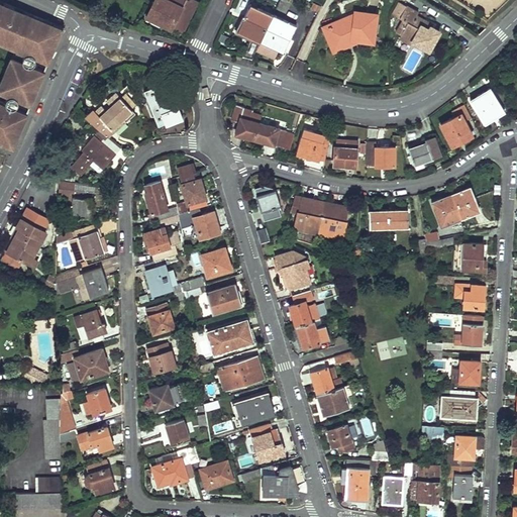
[(184,32),(198,2),(194,0),(173,0),(173,2),(168,0),(154,0),(148,14),(163,21),(163,23),(173,27),(173,28),(177,29),(177,28),(184,32)]
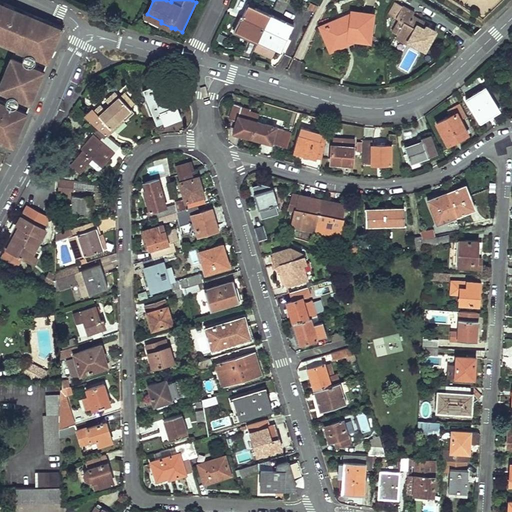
[(23,65),(11,60),(0,85),(0,91),(10,96),(5,100),(4,103),(5,107),(0,104),(0,141),(6,145),(10,140),(9,139),(12,131),(15,132),(18,128),(17,128),(20,121),(22,122),(25,117),(23,116),(24,114),(19,112),(24,102),(29,104),(30,102),(32,103),(33,98),(32,98),(35,91),(36,92),(38,87),(37,87),(40,80),(41,81),(43,76),(41,75),(42,73),(39,72),(44,61),(47,63),(48,61),(50,62),(52,57),(50,56),(53,49),(55,50),(57,45),(55,44),(59,37),(60,37),(63,32),(19,12),(20,10),(0,1),(0,42),(28,55),(24,57),(22,60),(23,65)]
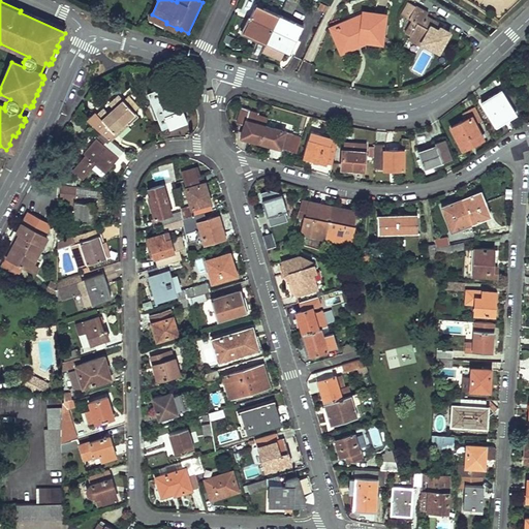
[(280,16),(257,4),(244,33),(267,43),(267,41),(280,16)]
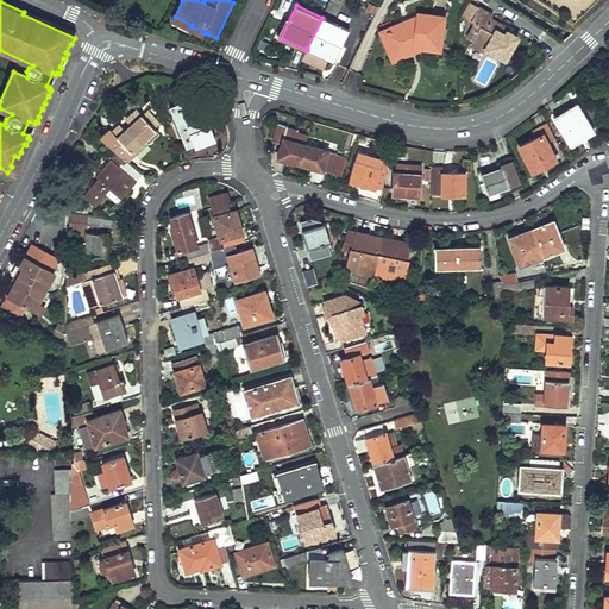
[(487,50),(506,60),(519,37),(508,31),(506,35),(496,30),(500,24),(491,19),(493,16),(479,8),(471,23),(476,24),(471,32),(476,36),(472,42),(487,50)]
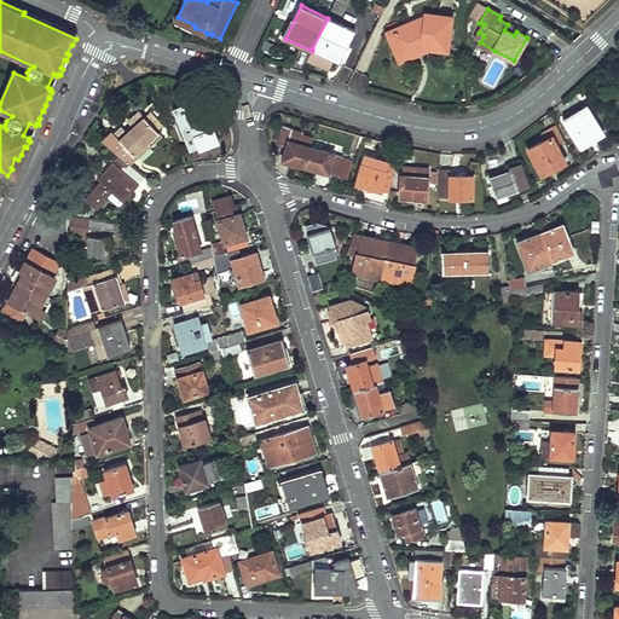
[(76,39),(77,35),(24,12),(23,15),(76,39)]
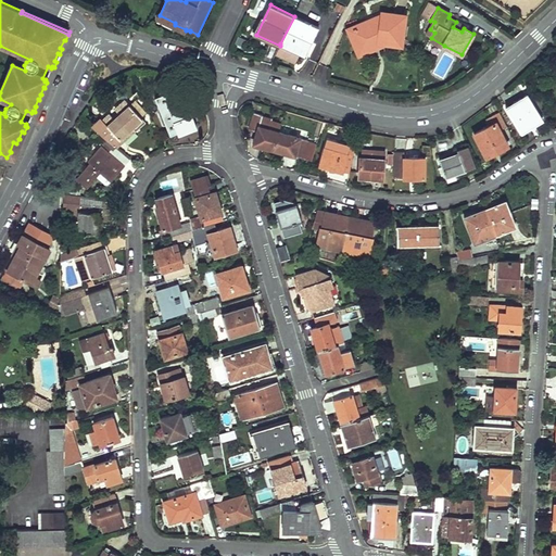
[(381,15),(348,29),(358,55),(387,45),(401,47),(405,15),(381,12),(381,15)]
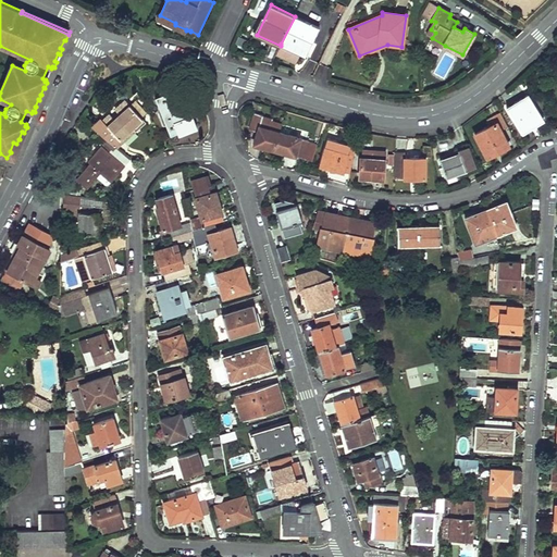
[(175,23),(160,15),(158,20),(185,33),(186,31),(186,29),(175,25),(175,23)]
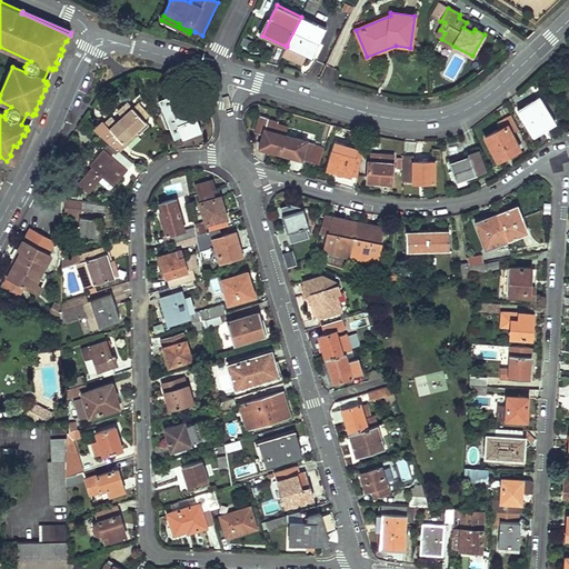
[(327,29),(301,17),(287,45),(301,51),(300,53),(308,57),(312,59),(327,29)]
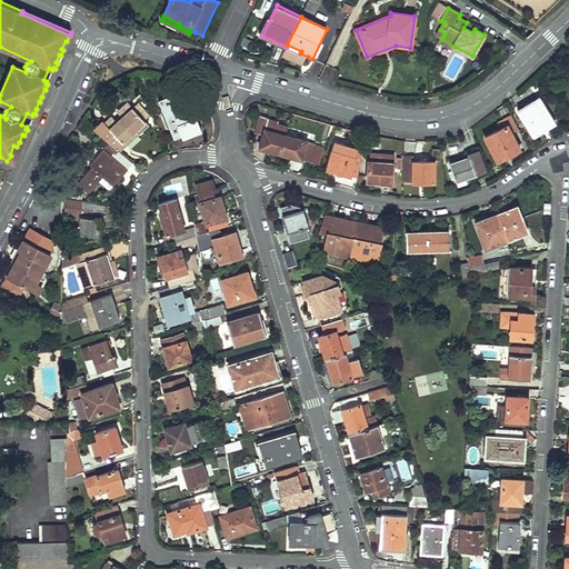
[(476,27),(467,22),(463,28),(472,32),(475,29),(476,27)]
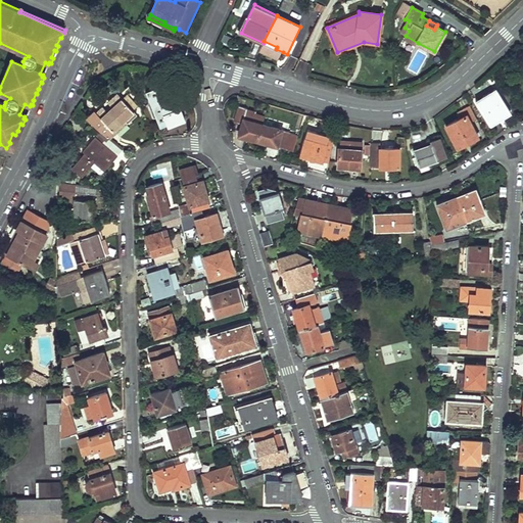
[(418,43),(406,36),(403,40),(416,46),(418,43)]
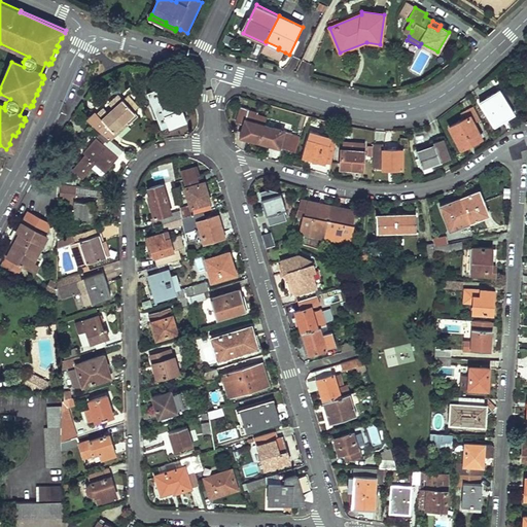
[(284,58),(285,53),(278,49),(279,47),(266,41),(266,43),(262,48),(284,58)]
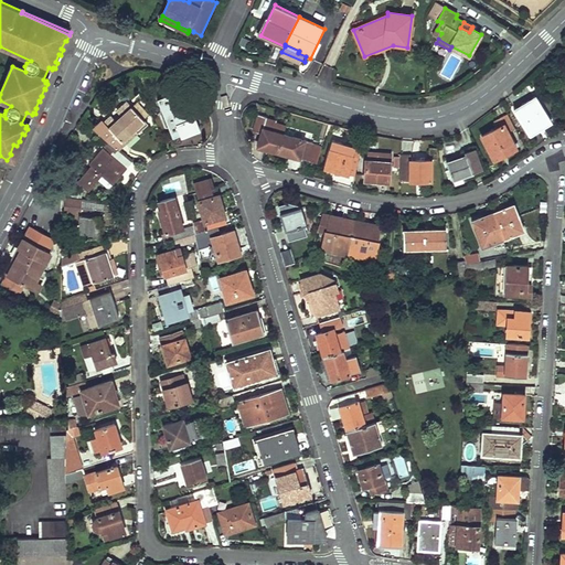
[(55,68),(53,67),(52,70),(49,67),(43,80),(46,81),(45,83),(48,84),(55,68)]
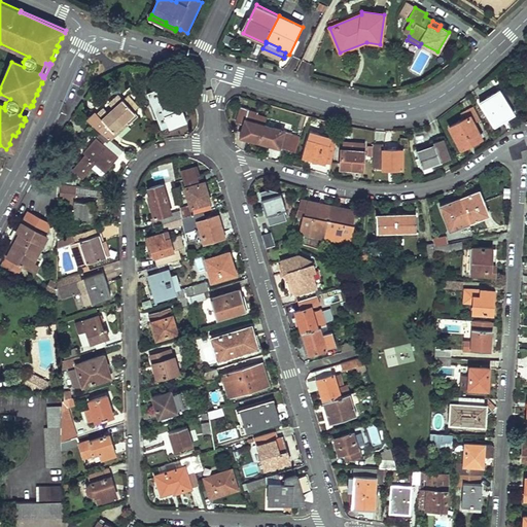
[(178,110),(168,83),(147,92),(156,118),(178,110)]
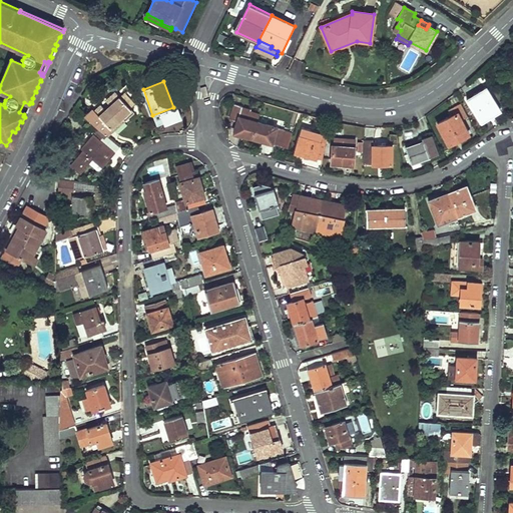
[(487,88),(467,100),(481,121),(499,109),(487,88)]
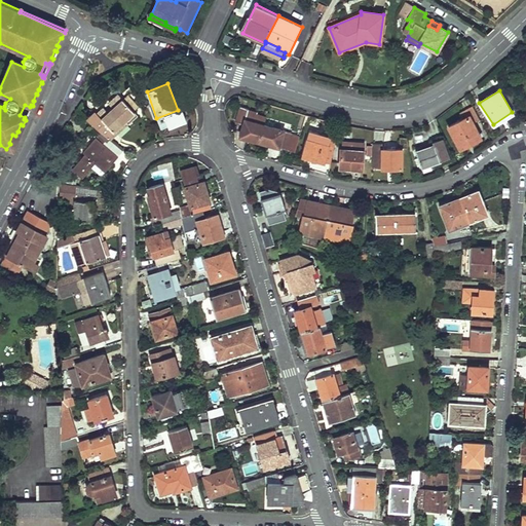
[(143,112),(127,96),(122,100),(124,103),(127,100),(137,110),(135,113),(138,116),(143,112)]
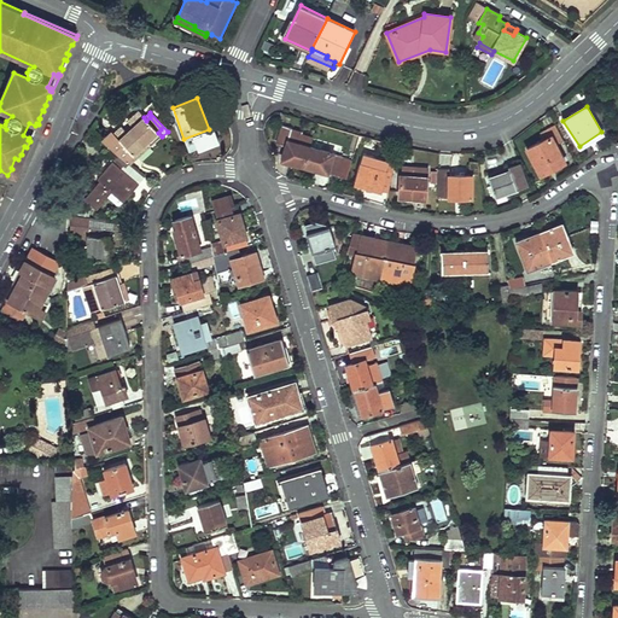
[(112,133),(103,141),(110,149),(127,162),(147,143),(151,146),(162,136),(158,133),(161,129),(150,117),(146,121),(144,117),(120,140),(112,133)]
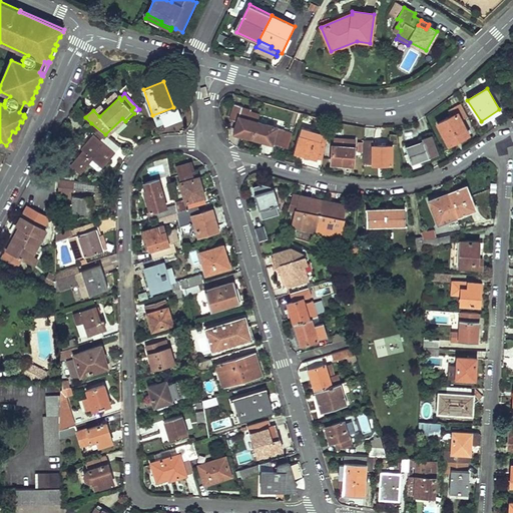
[(32,103),(30,102),(29,104),(24,102),(19,112),(24,114),(23,116),(25,117),(32,103)]
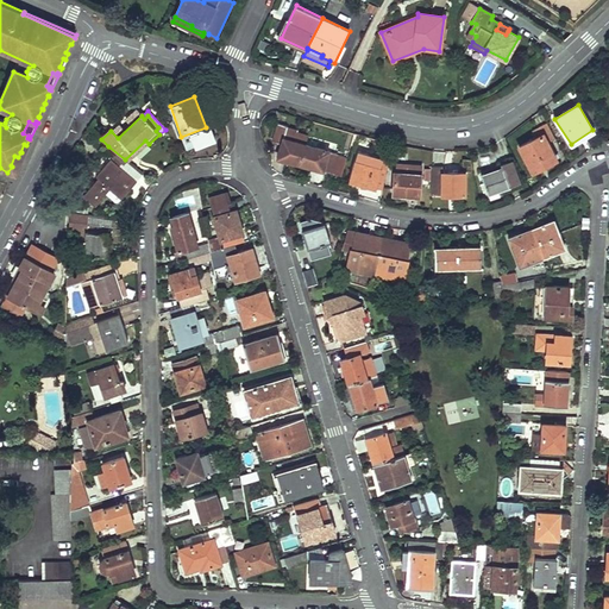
[(282,145),(278,157),(301,164),(307,144),(308,136),(287,130),(288,127),(278,124),(272,142),(282,145)]
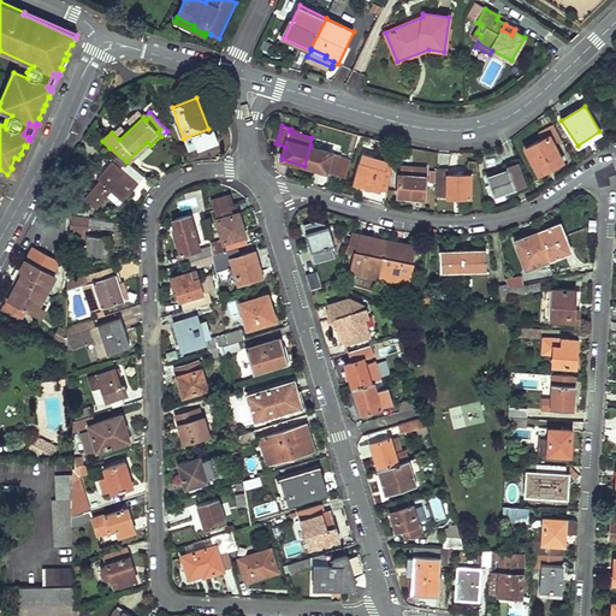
[(542,140),(526,148),(538,173),(550,166),(551,169),(563,163),(555,144),(562,141),(554,125),(539,132),(542,140)]
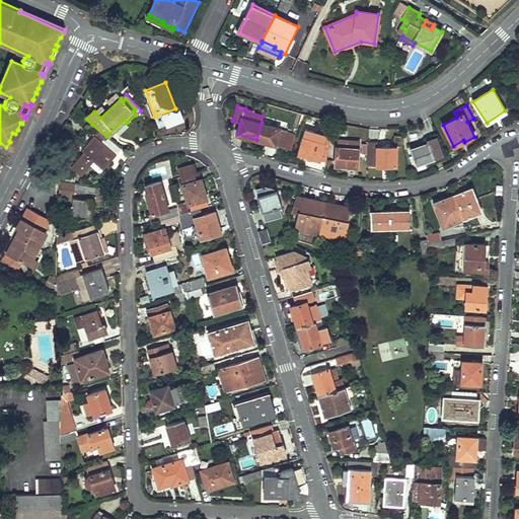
[(175,108),(154,117),(158,126),(165,124),(165,126),(182,120),(177,107),(175,108)]
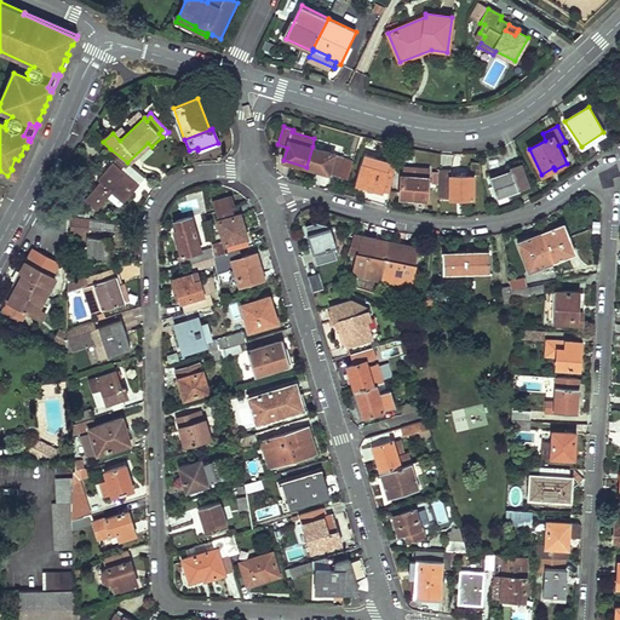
[(313,147),(306,167),(338,177),(343,156),(332,154),(333,149),(325,147),(323,150),(313,147)]
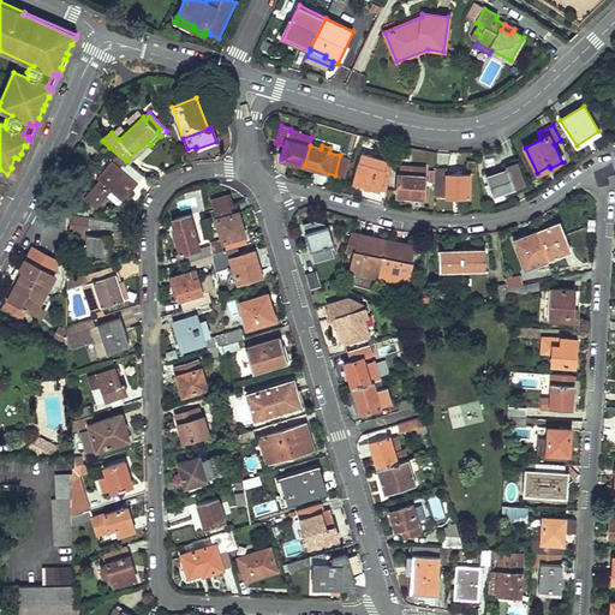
[(120,204),(144,177),(126,161),(109,148),(105,154),(112,160),(89,187),(91,189),(84,198),(95,208),(108,192),(120,204)]
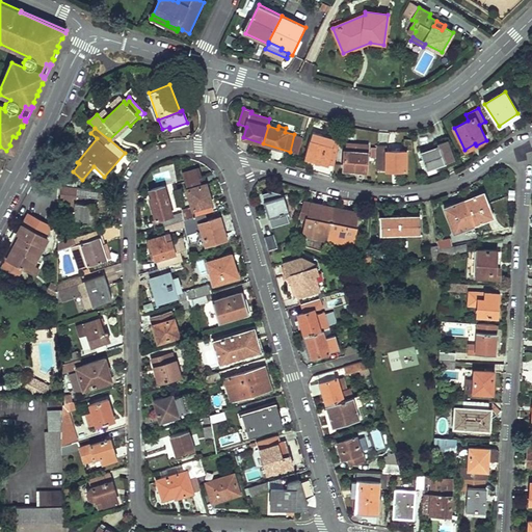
[(329,164),(335,166),(340,140),(313,132),(307,155),(311,156),(309,160),(328,165),(329,164)]
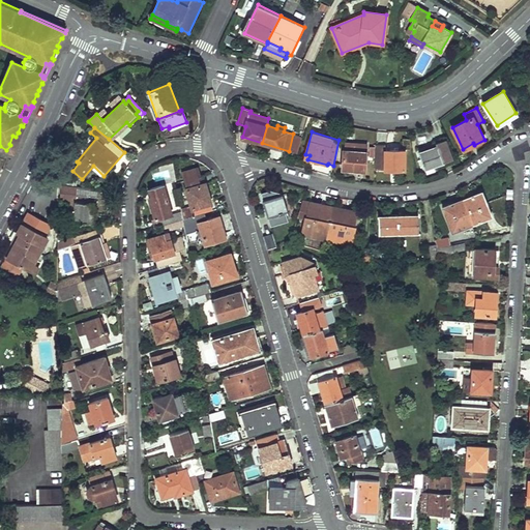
[(302,137),(295,135),(290,151),(298,153),(302,137)]
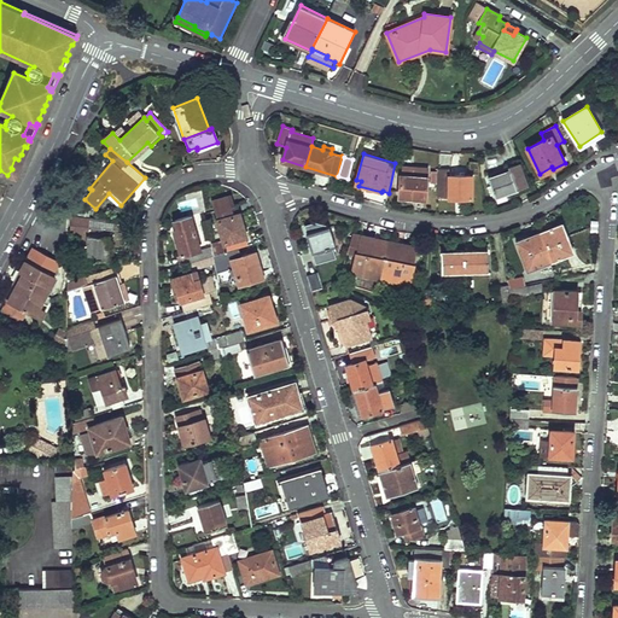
[(519,163),(516,164),(525,188),(529,187),(519,163)]
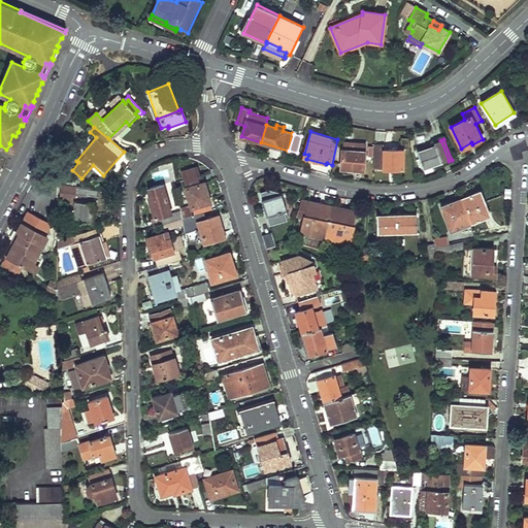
[(435,145),(418,153),(423,168),(441,162),(441,164),(449,161),(440,140),(434,142),(435,145)]
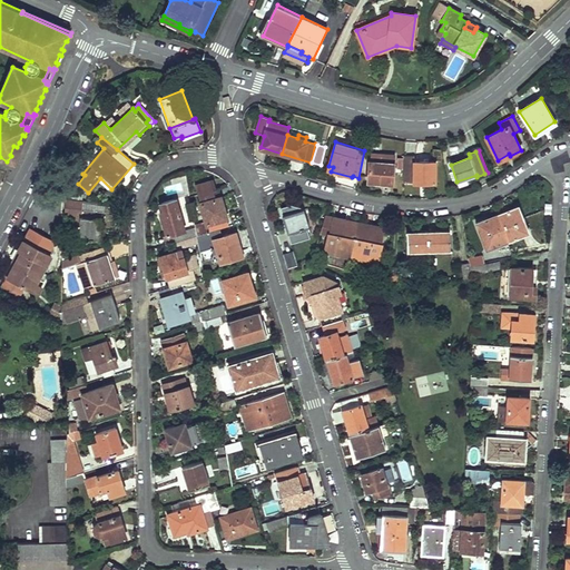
[(415,161),(415,156),(405,156),(403,182),(435,183),(435,163),(415,161)]
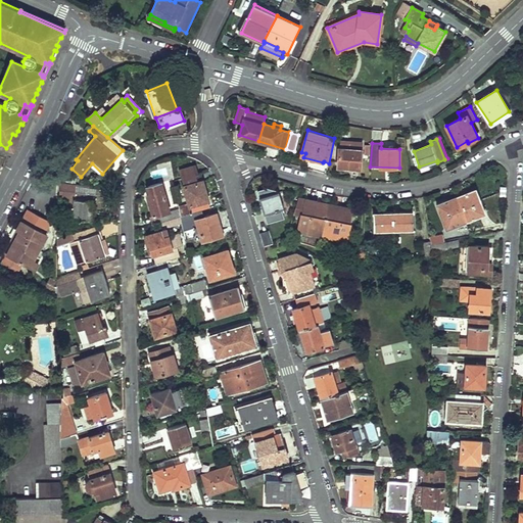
[(362,150),(339,148),(338,168),(360,169),(362,150)]
